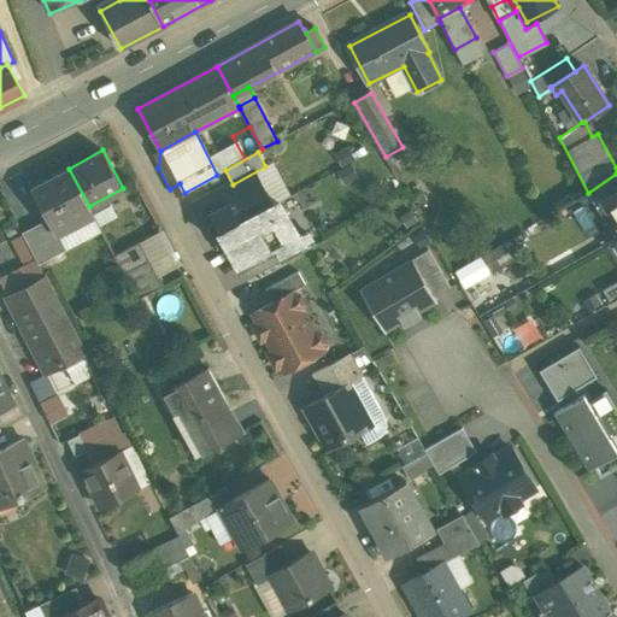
[(69,169),(33,188),(52,223),(53,227),(56,225),(71,217),(75,223),(93,213),(89,206),(69,169)]
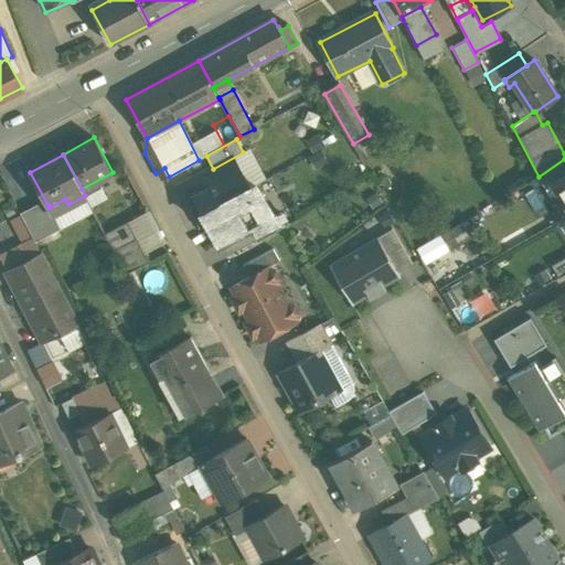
[(213,169),(179,188),(194,216),(248,189),(232,159),(213,169)]
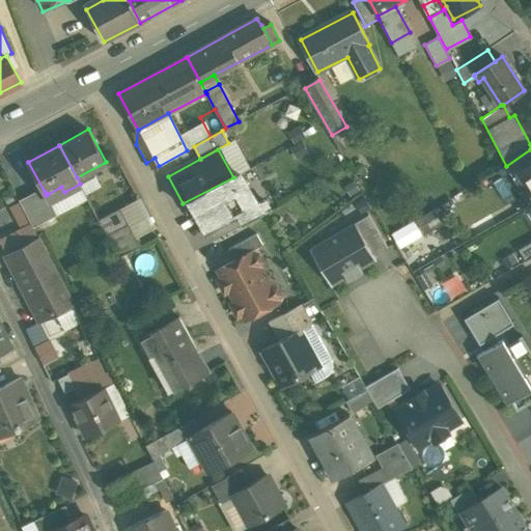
[(155,158),(146,163),(149,170),(159,166),(155,158)]
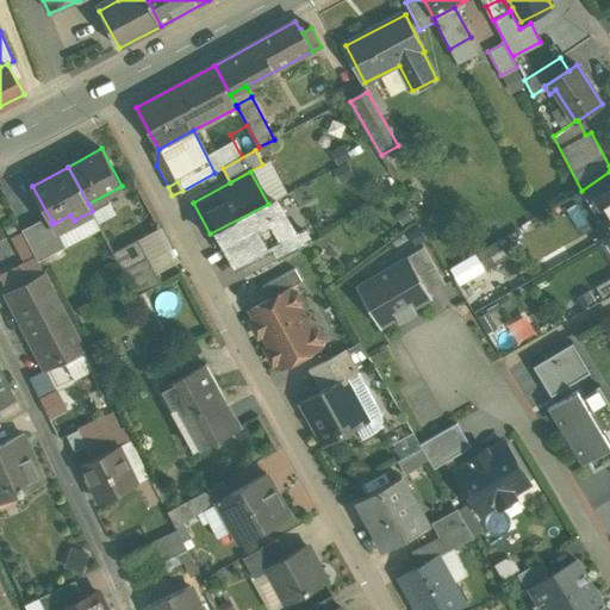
[(609,190),(599,197),(609,212),(609,190)]
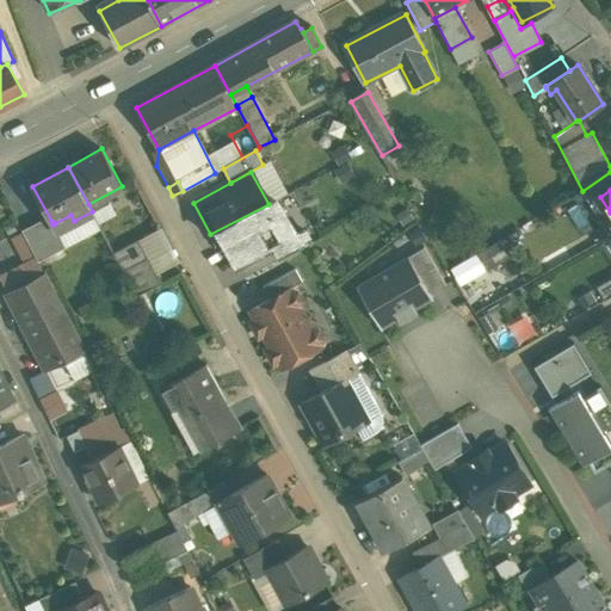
[(236,267),(275,247),(296,235),(277,199),(269,204),(210,234),(216,246),(223,242),(236,267)]
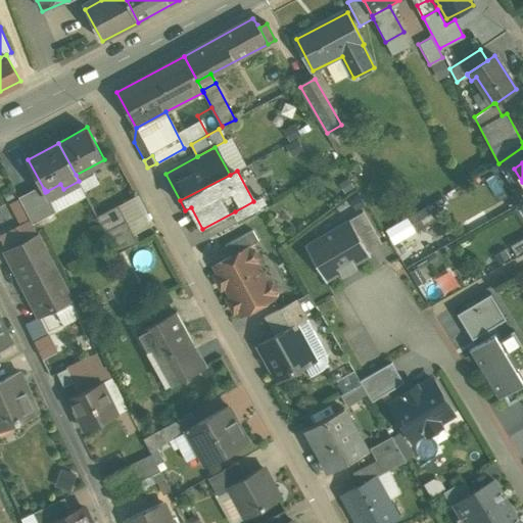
[(44,189),(21,201),(33,224),(57,210),(47,191),(45,192),(44,189)]
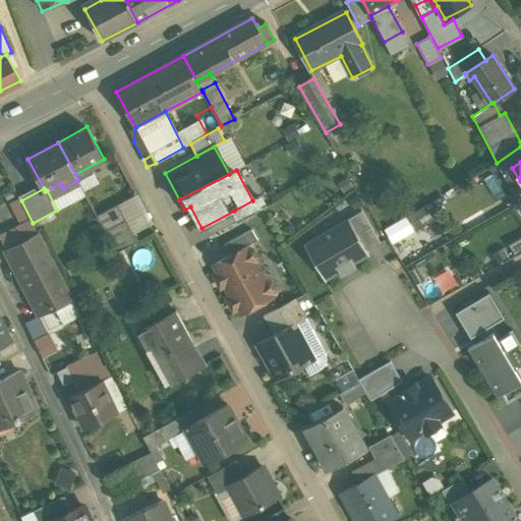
[(259,196),(252,200),(234,211),(240,221),(266,208),(259,196)]
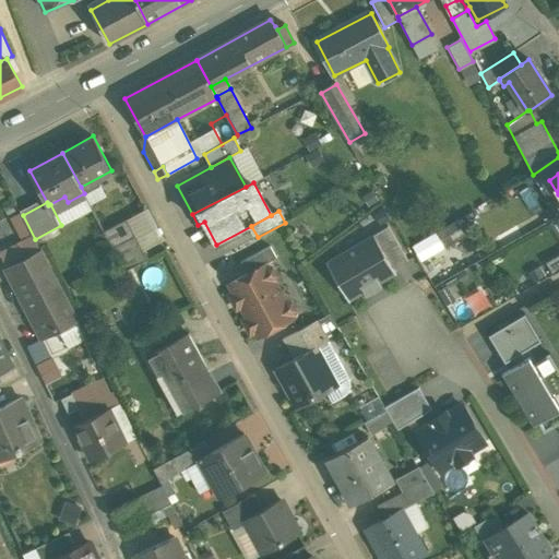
[(441,245),(468,232),(461,215),(433,228),(441,245)]
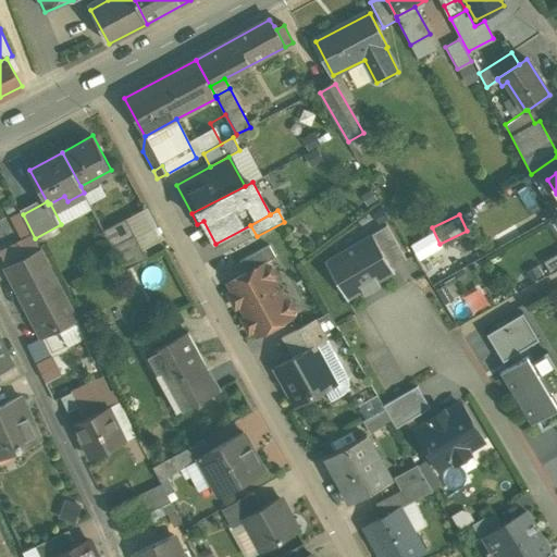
[(127,217),(103,230),(125,270),(149,257),(127,217)]
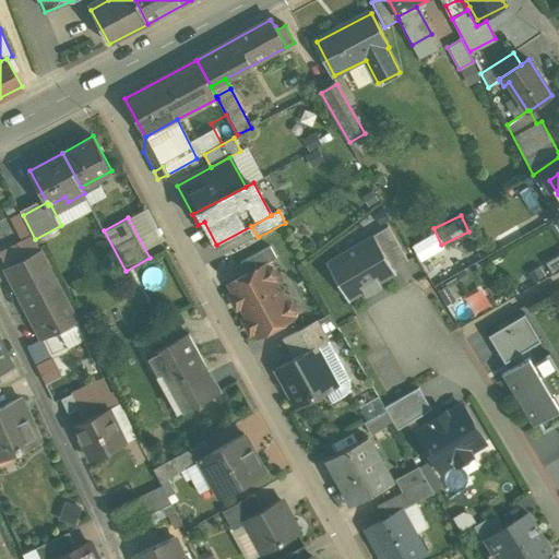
[(394,269),(408,260),(390,226),(375,235),(394,269)]
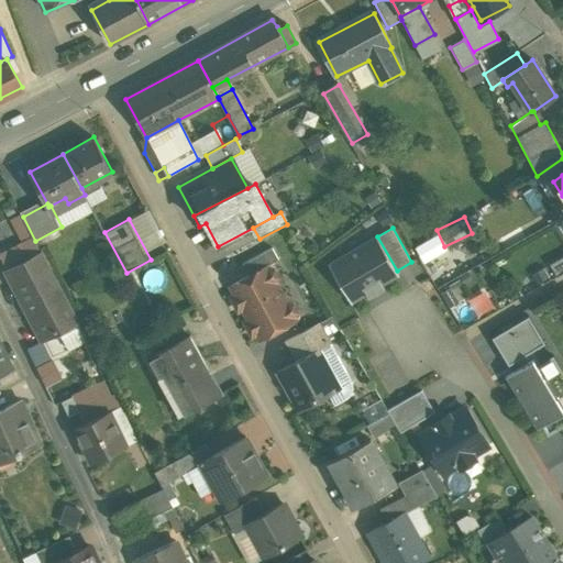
[(435,233),(411,245),(420,263),(444,250),(435,233)]
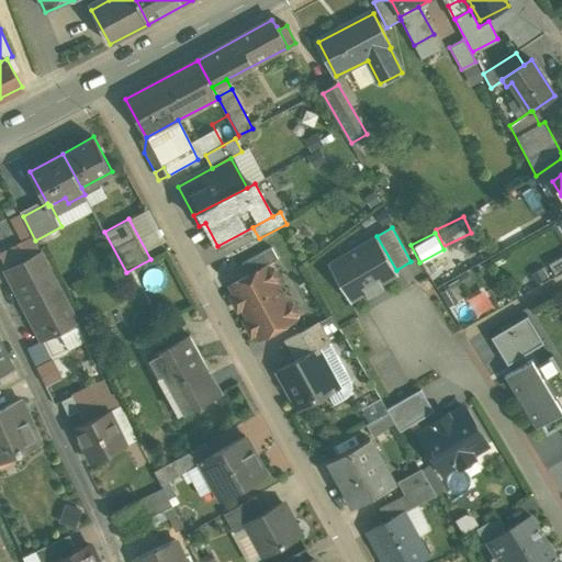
[(351,306),(401,279),(396,270),(377,236),(327,265),(351,306)]
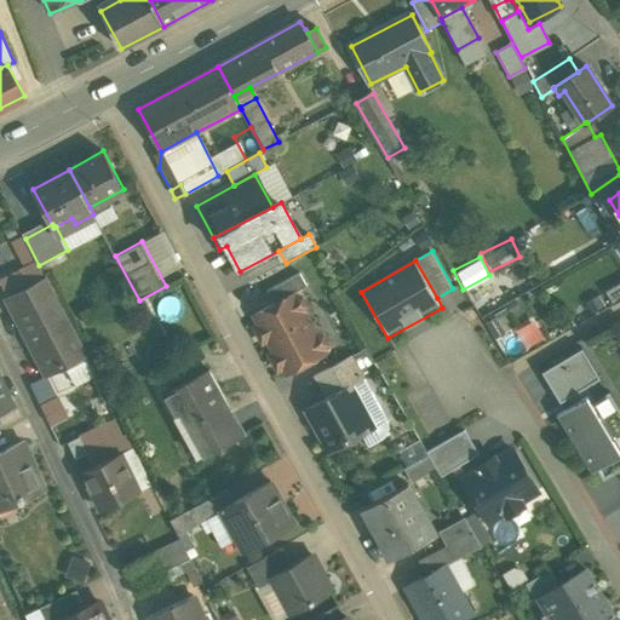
[(299,274),(267,292),(273,304),(293,293),(306,286),(299,274)]
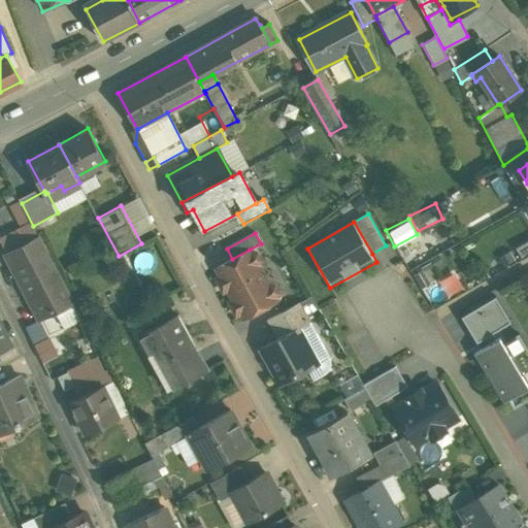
[(38,236),(28,241),(37,259),(47,254),(38,236)]
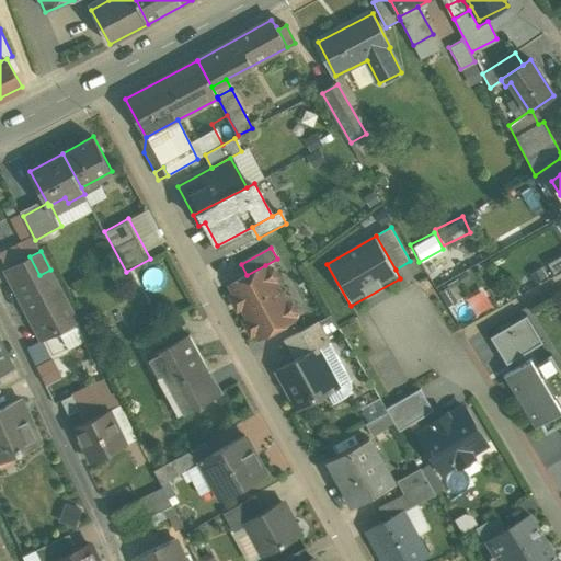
[(58,285),(47,290),(39,275),(30,256),(7,268),(15,285),(16,285),(32,313),(29,316),(42,341),(43,343),(43,342),(57,334),(59,338),(61,336),(56,325),(75,316),(58,285)]
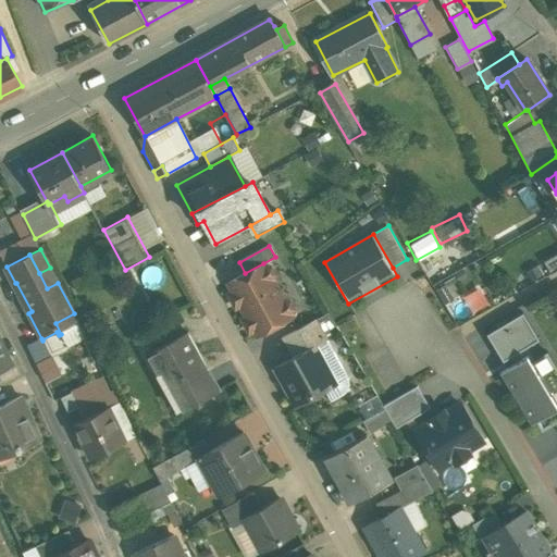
[(245,273),(227,283),(257,336),(293,317),(292,316),(292,314),(293,310),(288,301),(284,300),(284,299),(283,299),(273,281),(273,280),(274,275),(270,267),(265,265),(264,264),(263,263),(245,273)]
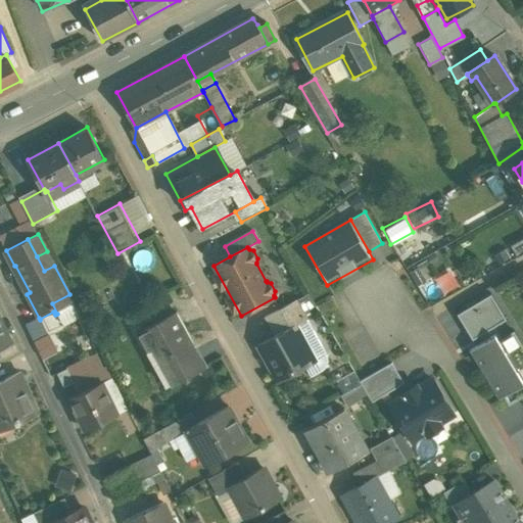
[(47,251),(37,256),(44,271),(54,266),(47,251)]
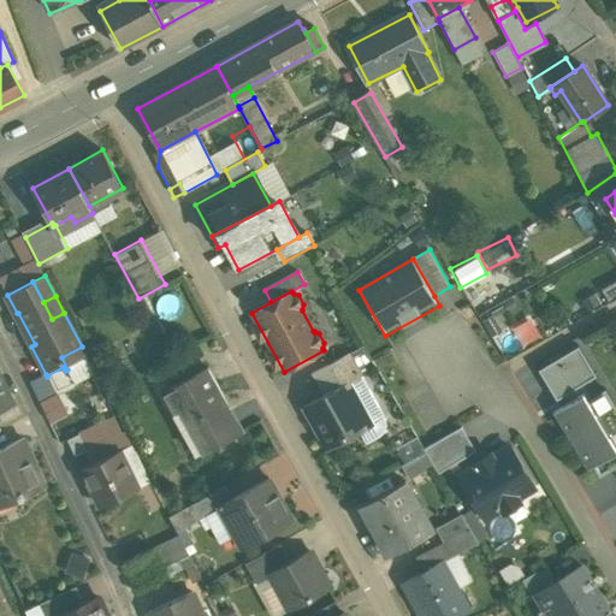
[(581,350),(543,373),(558,400),(597,377),(581,350)]
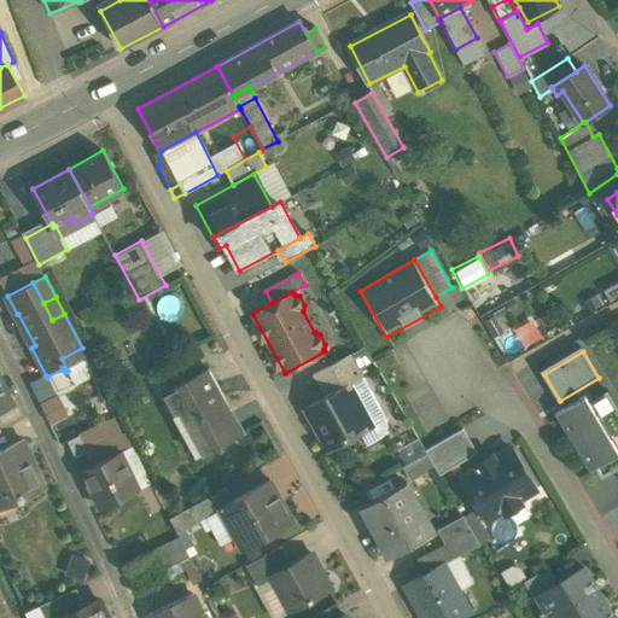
[(350,354),(314,374),(325,396),(350,382),(362,375),(350,354)]
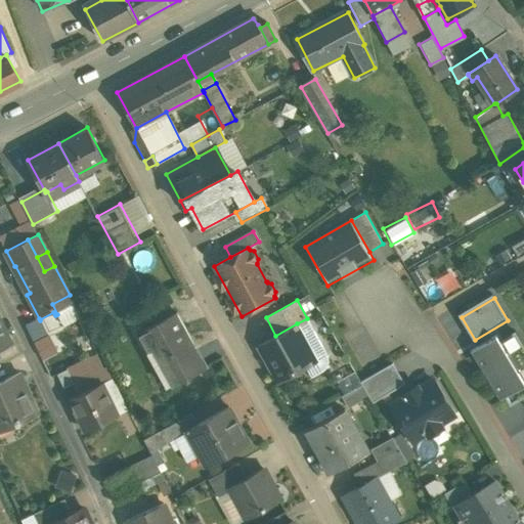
[(176,313),(137,335),(147,352),(151,349),(172,384),(167,386),(168,388),(207,366),(197,350),(194,351),(175,316),(177,315),(176,313)]
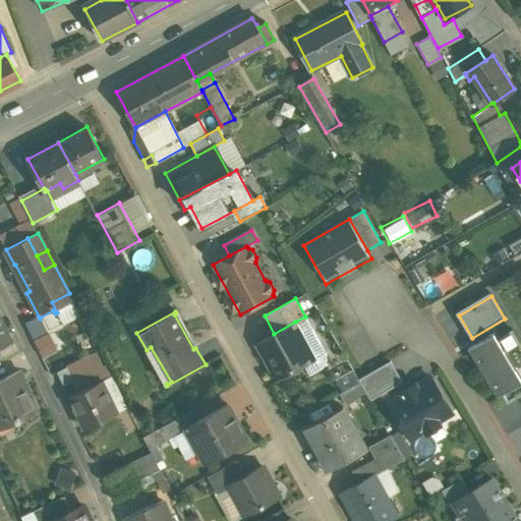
[(56,349),(40,317),(40,319),(39,316),(24,324),(41,356),(56,349)]
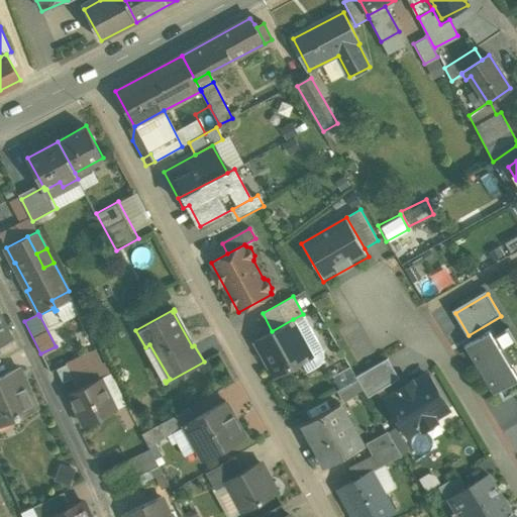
[(322,350),(303,314),(293,319),(307,345),(298,350),(304,360),(302,363),(307,373),(318,367),(322,363),(324,356),(322,350)]
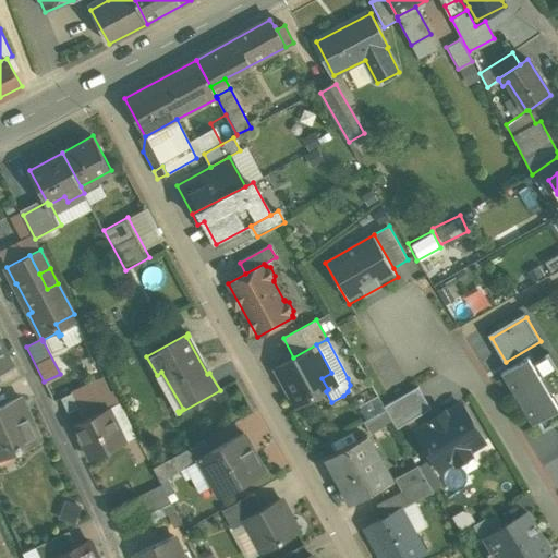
[(0,341),(0,368),(11,363),(0,341)]
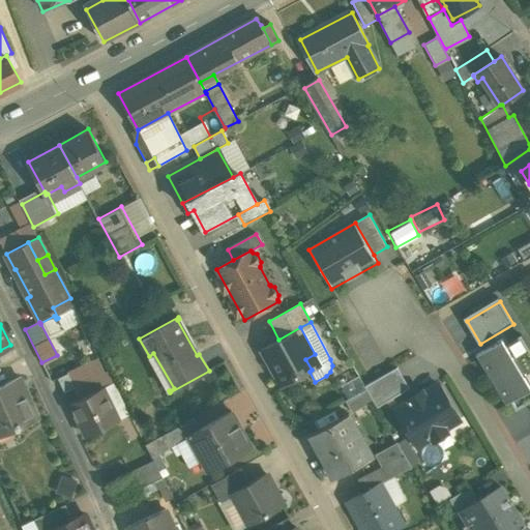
[(278,340),(260,350),(269,365),(271,364),(283,386),(310,372),(312,370),(305,359),(315,354),(300,327),(278,340)]
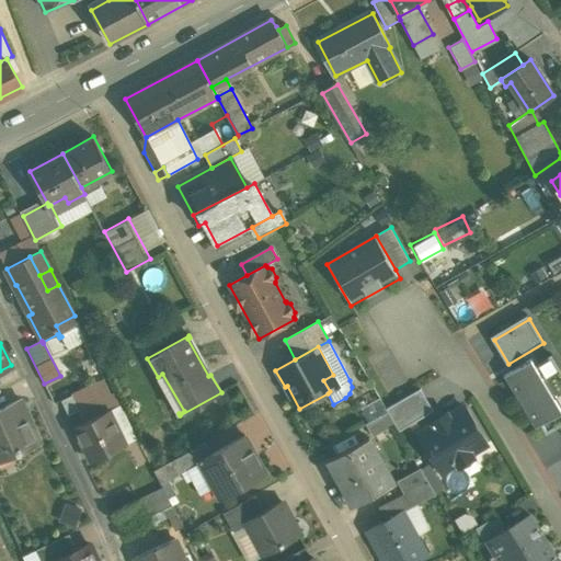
[(523,391),(548,434),(560,425),(560,367),(550,348),(504,376),(516,396),(523,391)]
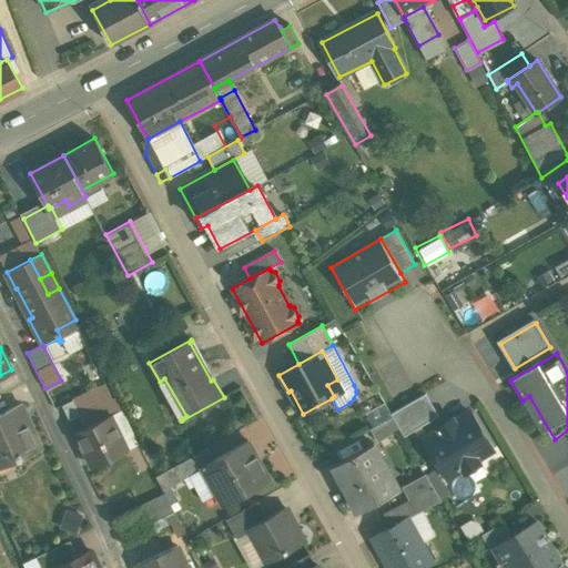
[(81,416),(80,416),(85,428),(110,416),(122,411),(117,398),(81,416)]
